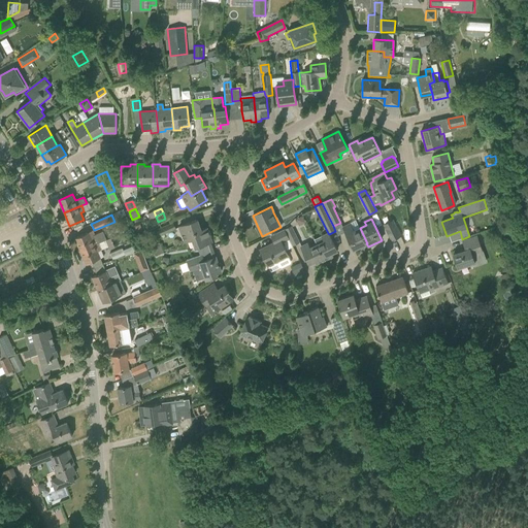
[(185,242),(192,239),(190,234),(201,230),(197,220),(178,227),(185,242)]
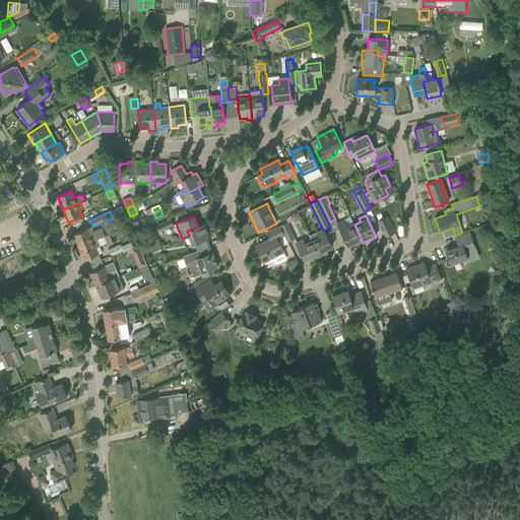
[(377,221),(385,238),(395,233),(391,223),(388,224),(384,217),(377,221)]
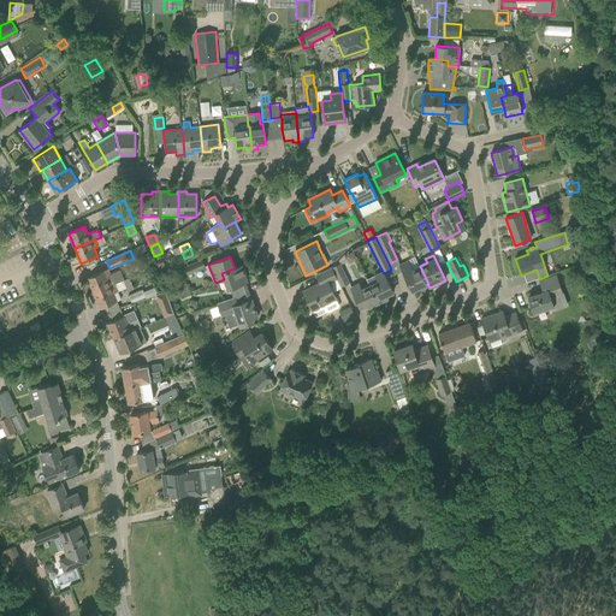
[(184,267),(188,274),(205,267),(201,259),(184,267)]
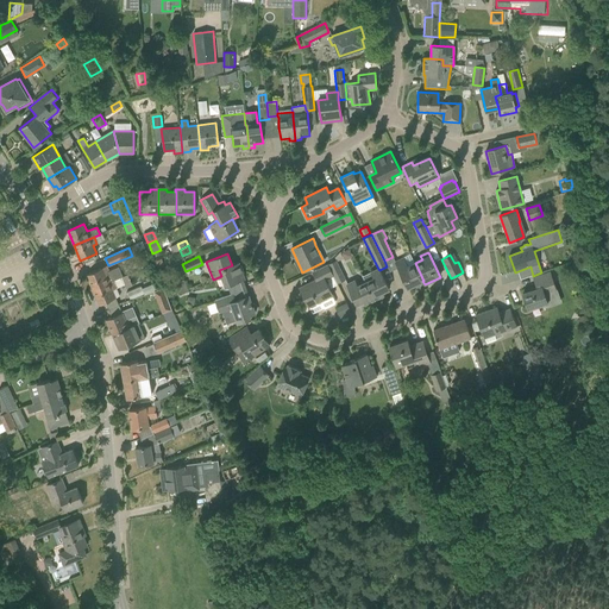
[(424,281),(415,263),(408,267),(403,258),(396,262),(408,288),(422,281),(424,281)]
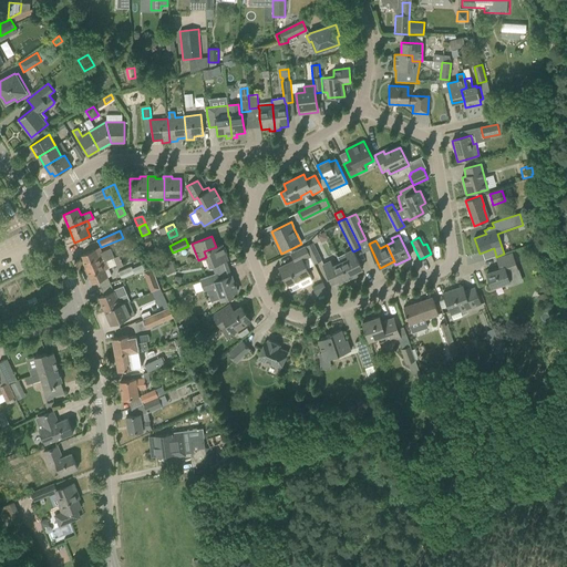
[(312,243),(305,246),(310,256),(313,264),(321,259),(312,243)]
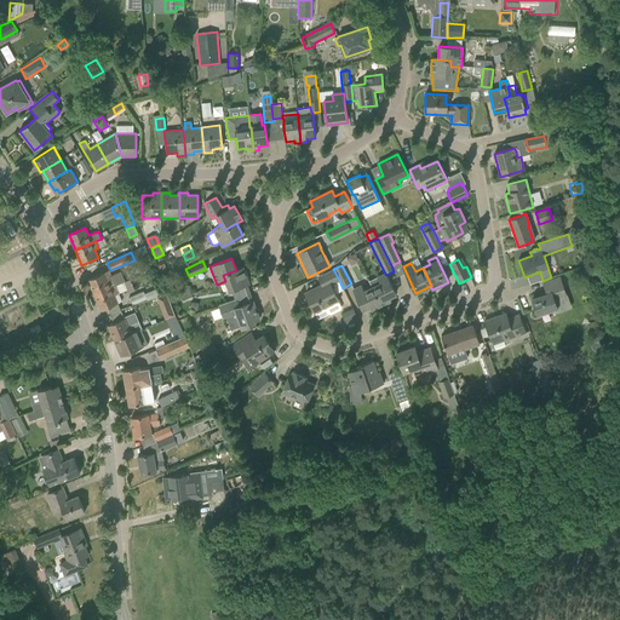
[(223,275),(225,281),(229,291),(231,290),(233,293),(245,290),(244,286),(248,283),(244,268),(236,270),(223,275)]
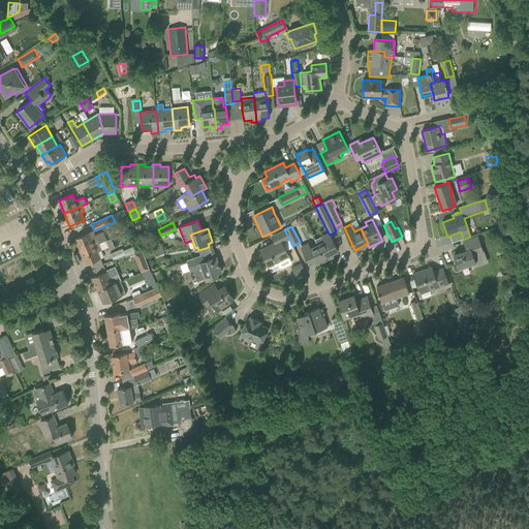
[(289,239),(284,229),(272,237),(275,243),(260,250),(268,266),(277,261),(280,268),(282,269),(290,265),(291,262),(288,256),(286,257),(280,243),(289,239)]
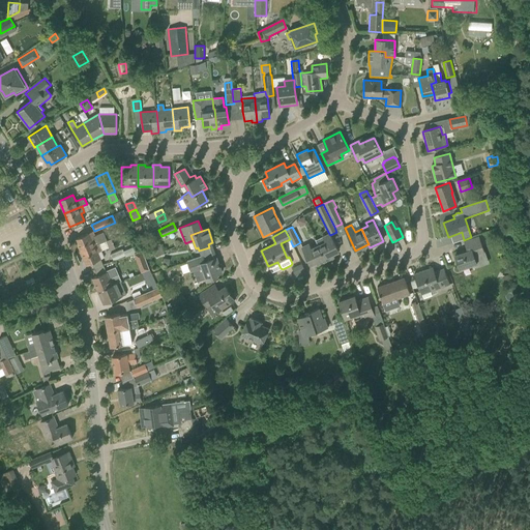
[(76,239),(81,253),(106,242),(105,241),(107,241),(104,232),(95,236),(93,232),(76,239)]
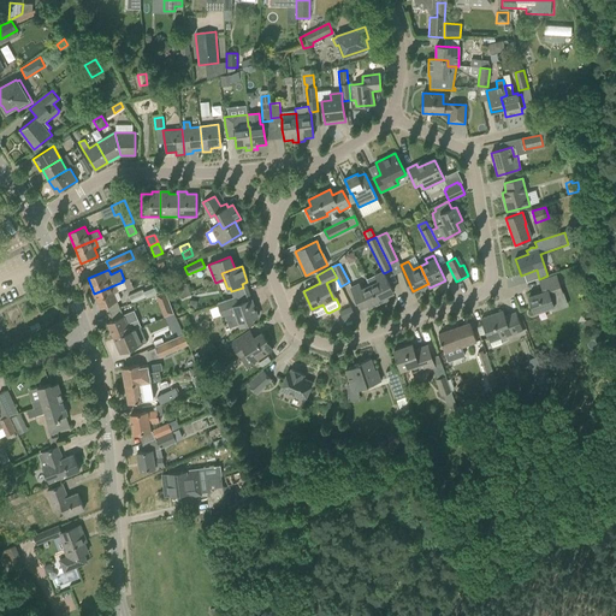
[(378,280),(369,285),(378,302),(388,298),(386,295),(392,292),(384,273),(383,272),(375,276),(378,280)]
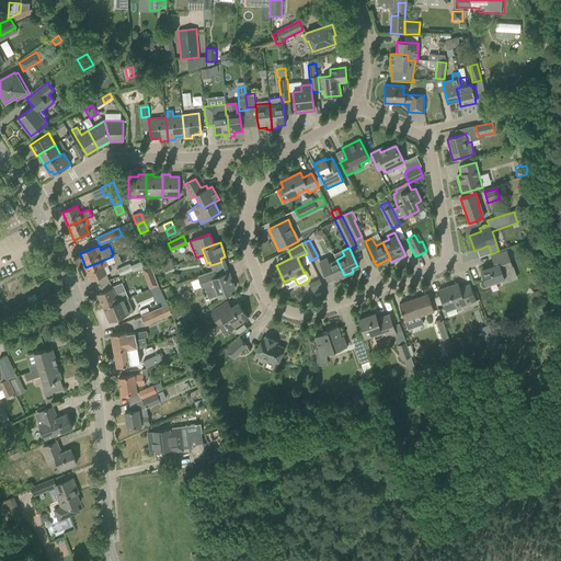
[(494,265),(481,271),(484,281),(487,285),(502,279),(503,283),(516,278),(513,268),(506,251),(501,252),(491,256),(494,265)]
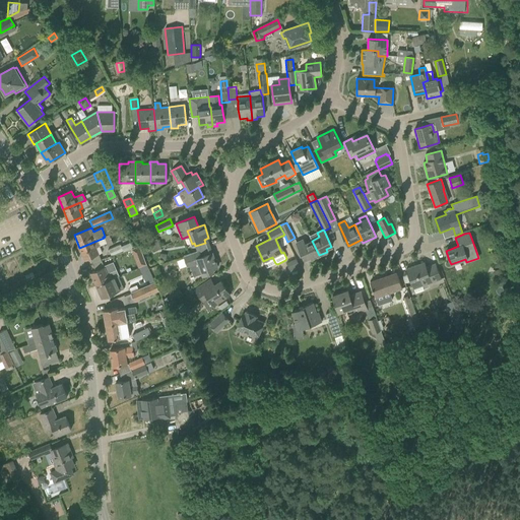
[(104,238),(79,248),(84,260),(99,254),(95,248),(100,246),(99,246),(106,243),(104,238)]
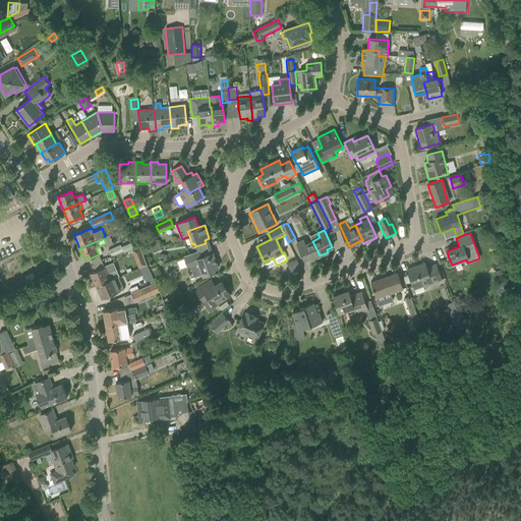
[(149,243),(151,248),(159,244),(157,239),(149,243)]
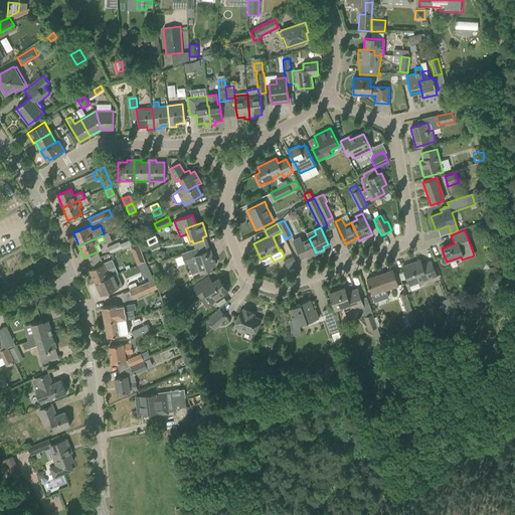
[(316,252),(309,238),(302,241),(300,237),(294,240),(302,258),(308,254),(308,256),(316,252)]
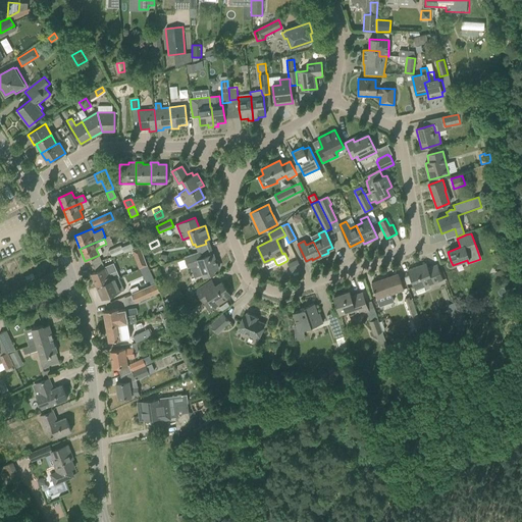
[(108,250),(111,257),(123,252),(123,253),(134,249),(132,244),(121,247),(120,246),(108,250)]
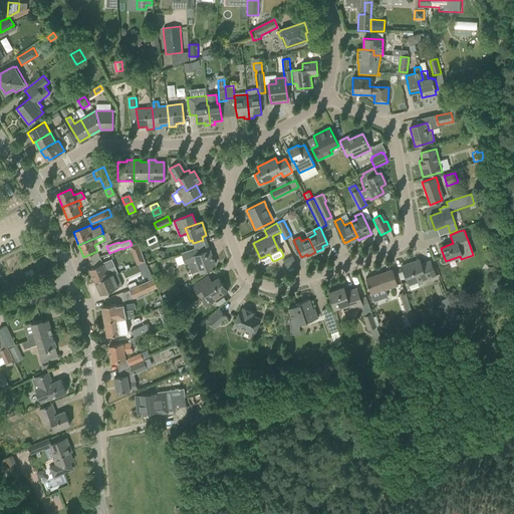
[(157,241),(149,245),(151,249),(159,246),(157,241)]
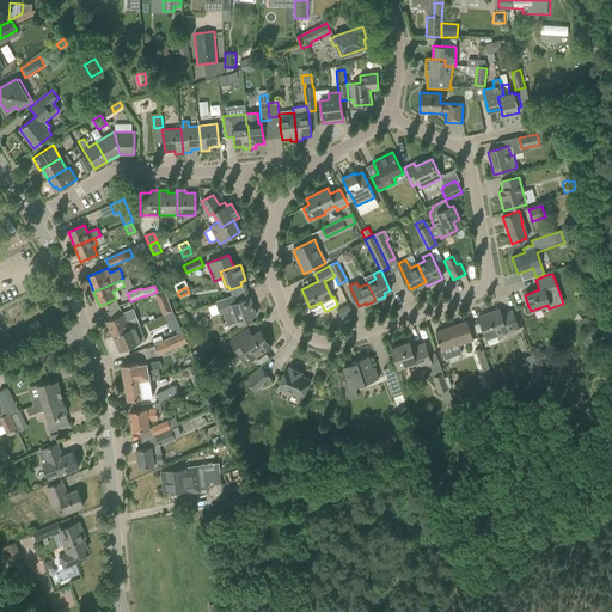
[(164,289),(154,293),(163,314),(172,311),(164,289)]
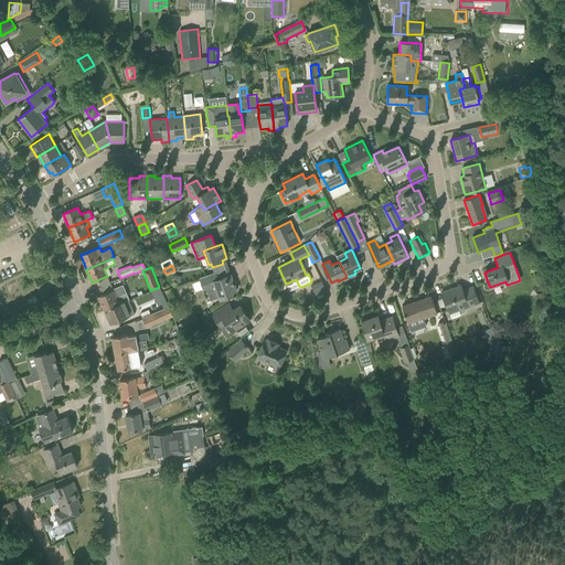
[(199,278),(203,289),(214,285),(220,299),(228,297),(227,294),(236,290),(231,275),(219,279),(216,273),(199,278)]
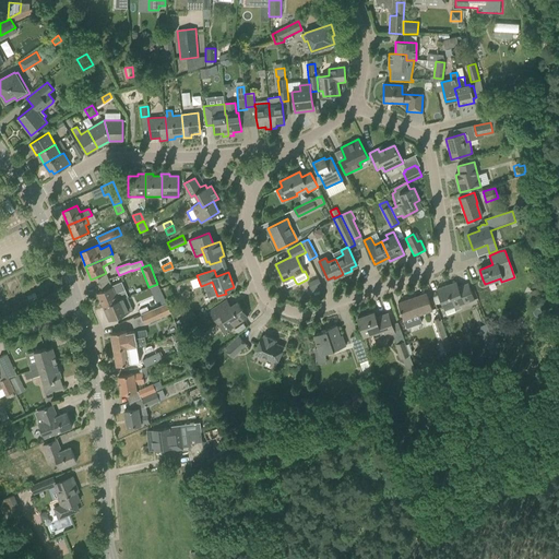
[(318,280),(310,284),(314,292),(322,287),(318,280)]
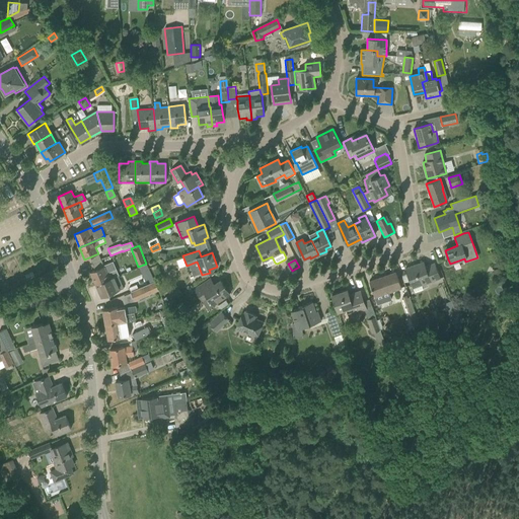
[(422,285),(440,279),(438,273),(435,264),(425,267),(424,262),(405,269),(409,278),(413,289),(414,292),(420,290),(423,289),(422,285)]
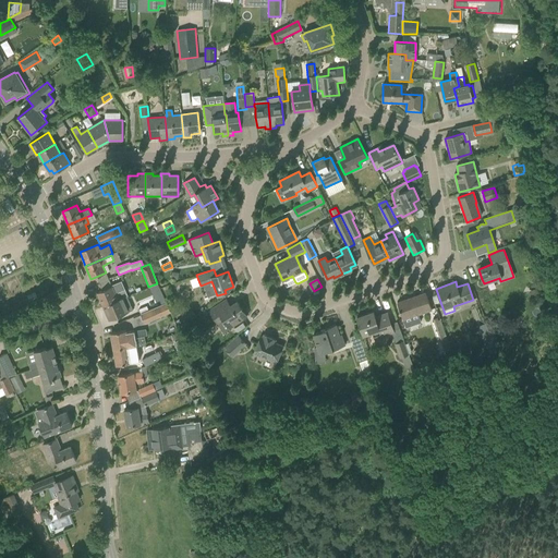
[(107,289),(97,293),(102,307),(118,301),(121,299),(128,295),(124,290),(121,282),(112,287),(107,289)]
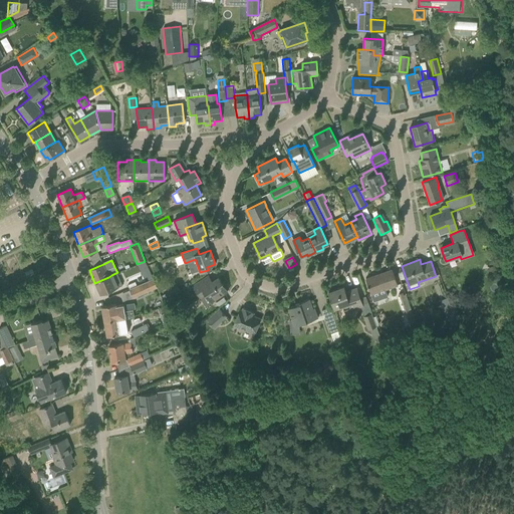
[(365,279),(368,288),(370,293),(383,288),(384,290),(398,285),(392,269),(365,279)]
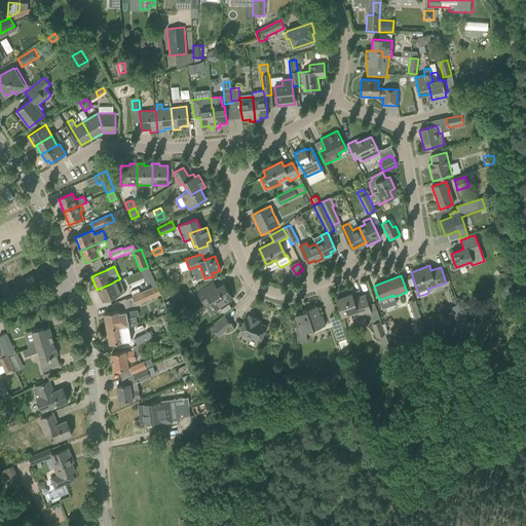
[(111,284),(97,290),(103,302),(112,298),(117,296),(126,292),(120,278),(114,282),(111,284)]
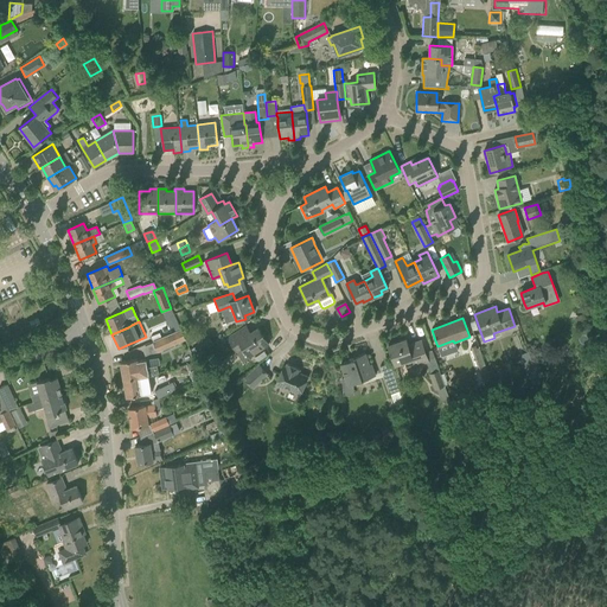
[(228,338),(237,352),(243,347),(249,357),(268,344),(257,328),(250,332),(247,326),(228,338)]
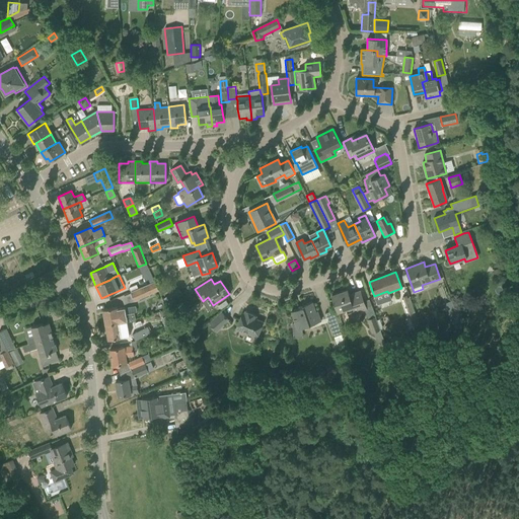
[(131,292),(134,301),(159,291),(155,282),(140,288),(131,292)]
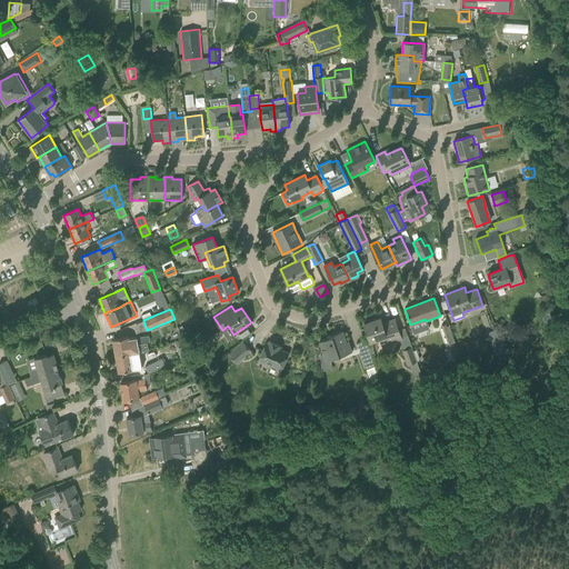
[(185,320),(177,326),(182,335),(200,322),(193,313),(183,319),(185,320)]
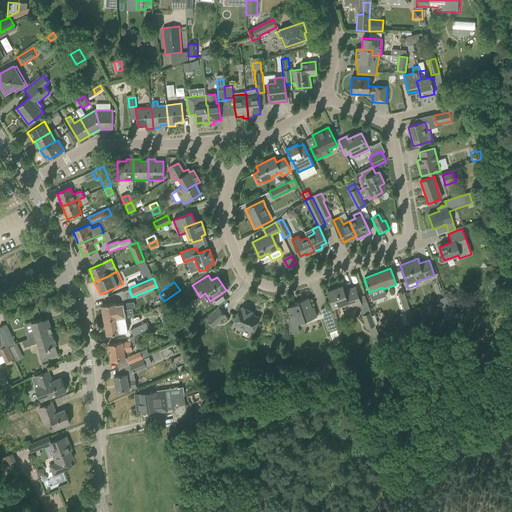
[(327,291),(330,300),(333,308),(341,305),(342,308),(349,306),(350,309),(361,304),(355,287),(344,291),(342,286),(327,291)]
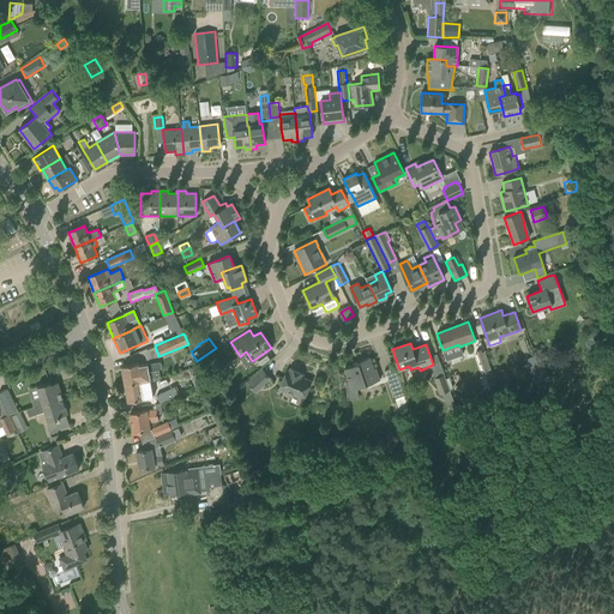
[(480,378),(485,389),(492,386),(487,371),(489,369),(483,349),(476,351),(485,375),(480,378)]
